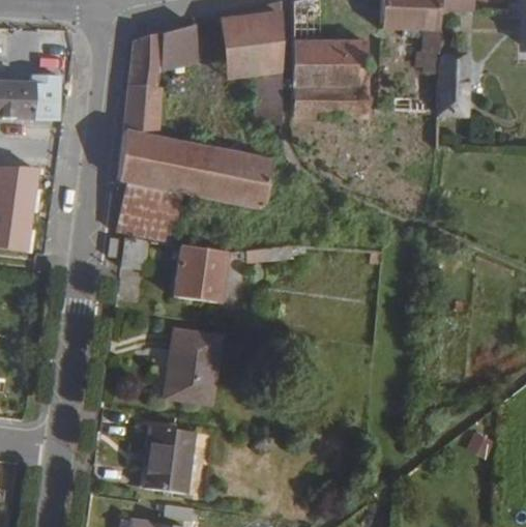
[(284,68),(284,0),(280,0),(220,17),(230,77),(269,70),(284,68)]
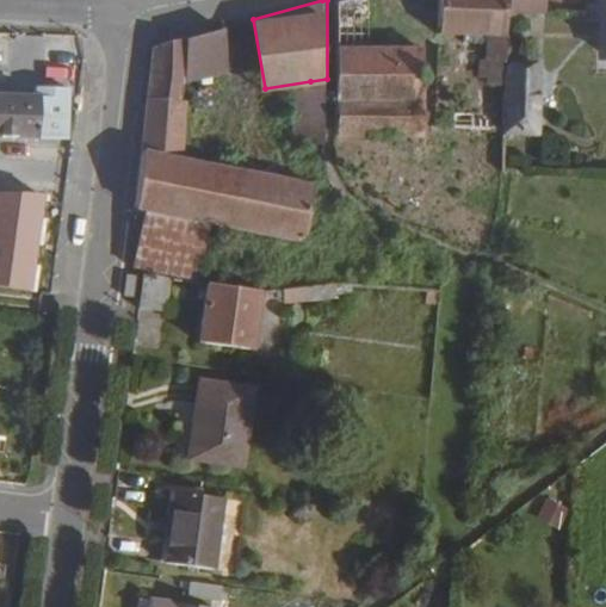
[(340,131),(424,131),(424,124),(422,45),(371,45),(370,0),(339,0),(340,131)]
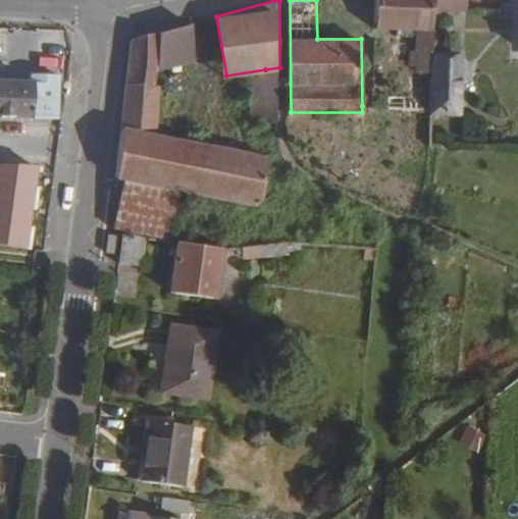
[(377,0),(377,27),(433,29),(433,0),(377,0)]
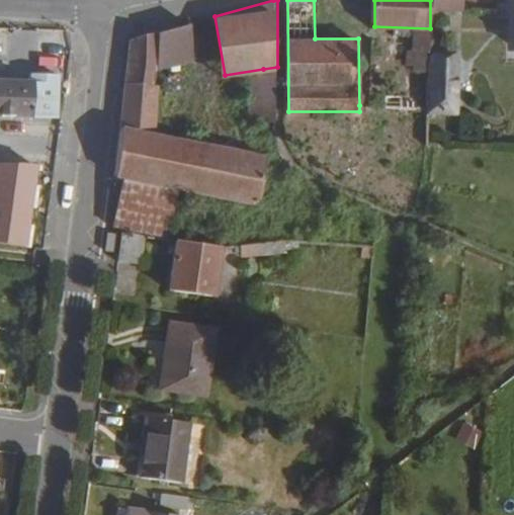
[(430,29),(451,27),(451,20),(451,12),(460,10),(461,0),(430,0),(430,28),(430,29)]
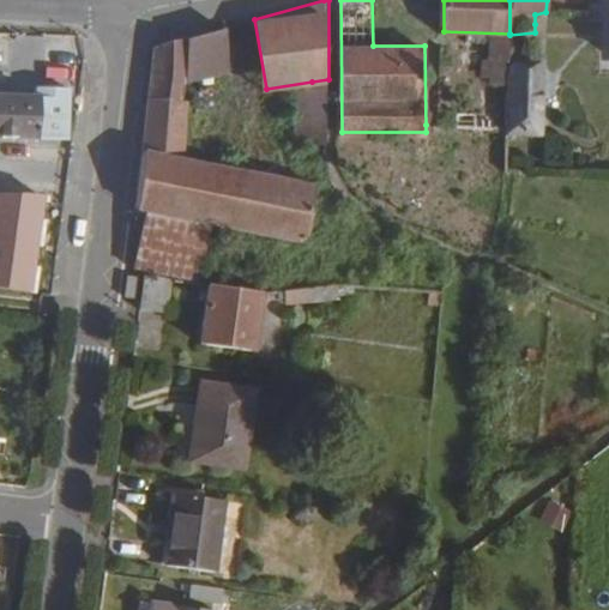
[(227,73),(230,26),(188,38),(186,80),(227,73)]
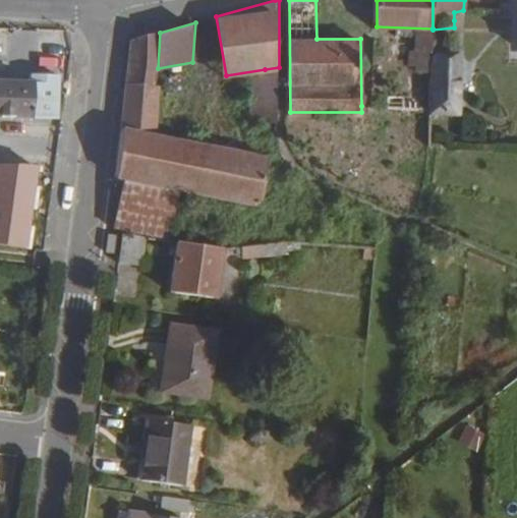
[(165,76),(157,74),(158,68),(160,33),(133,40),(118,176),(128,179),(179,188),(264,204),(269,156),(156,131),(160,96),(160,90),(167,92),(168,85),(164,84),(165,76)]
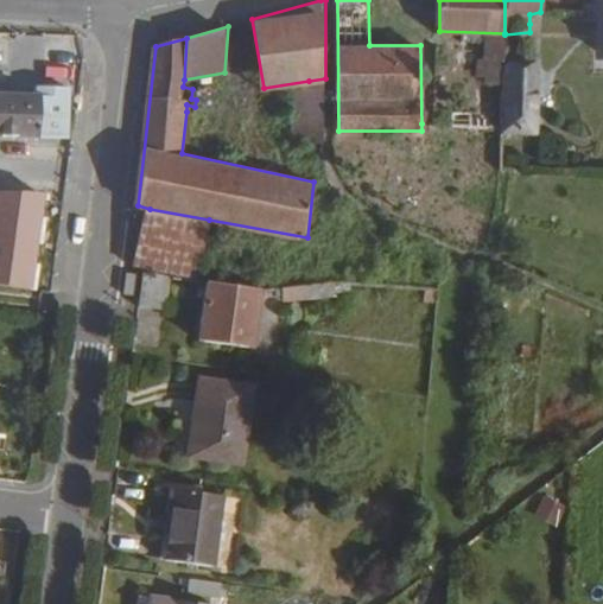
[(533,129),(537,68),(505,67),(503,128),(533,129)]
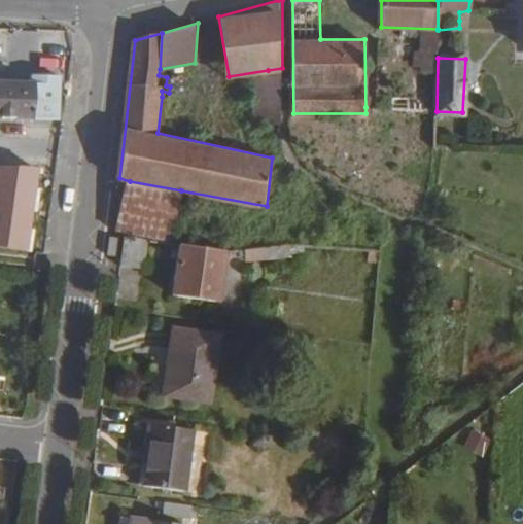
[(266,123),(283,123),(282,76),(282,68),(268,70),(268,76),(266,123)]
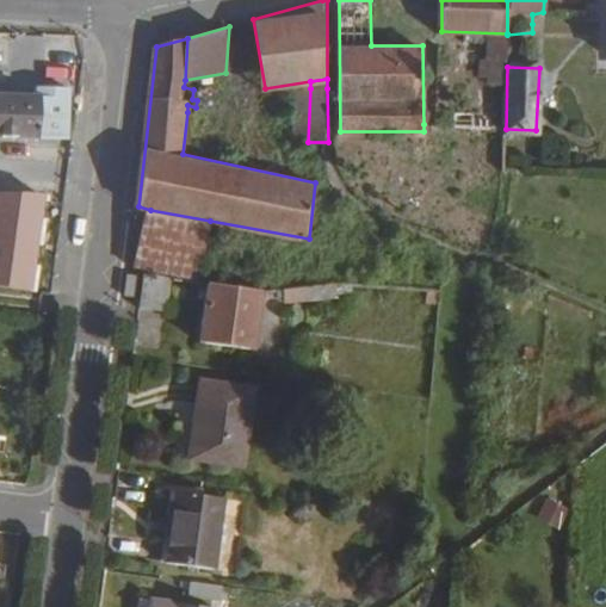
[(0,132),(51,135),(69,136),(72,87),(37,86),(37,94),(0,92),(0,132)]
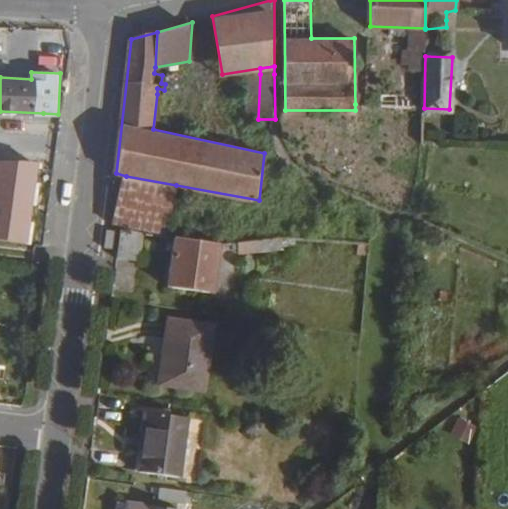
[(399,94),(382,93),(382,105),(382,106),(415,108),(416,99),(399,98),(399,94)]
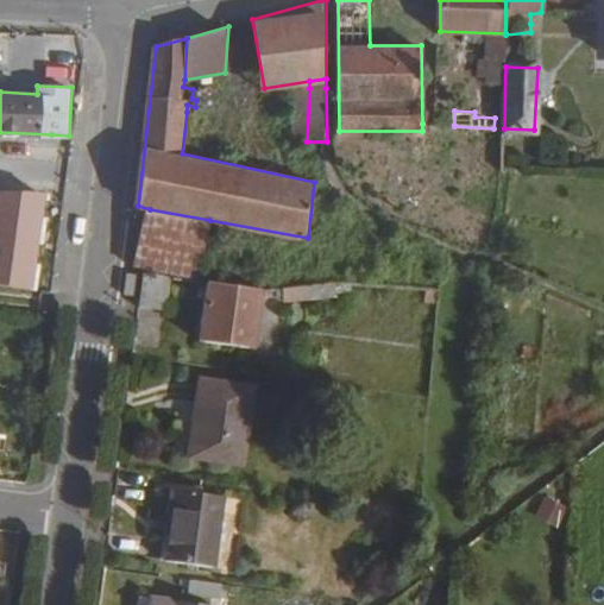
[(51,134),(49,150),(74,151),(75,136),(69,136),(51,134)]
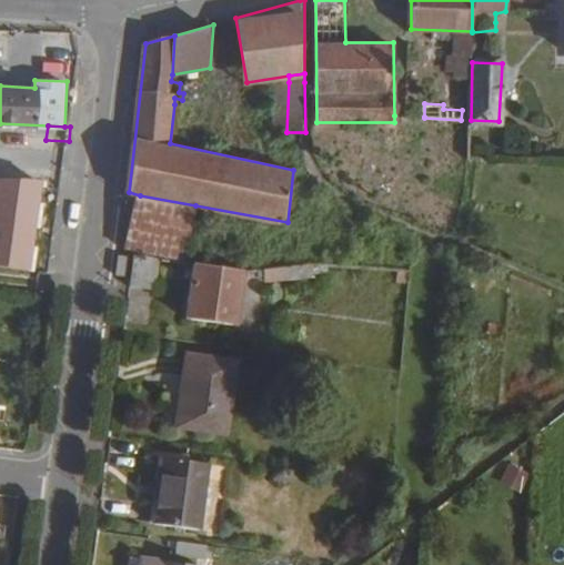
[(163,255),(182,258),(195,205),(140,195),(126,250),(139,251),(163,255)]
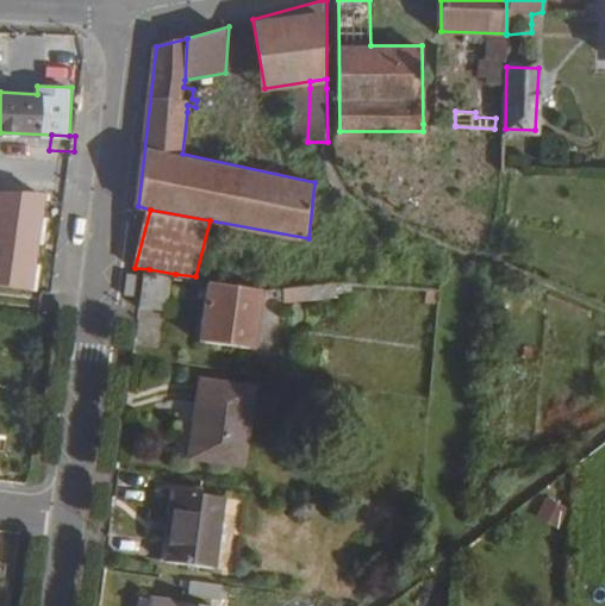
[(175,274),(149,269),(144,306),(170,310),(175,274)]
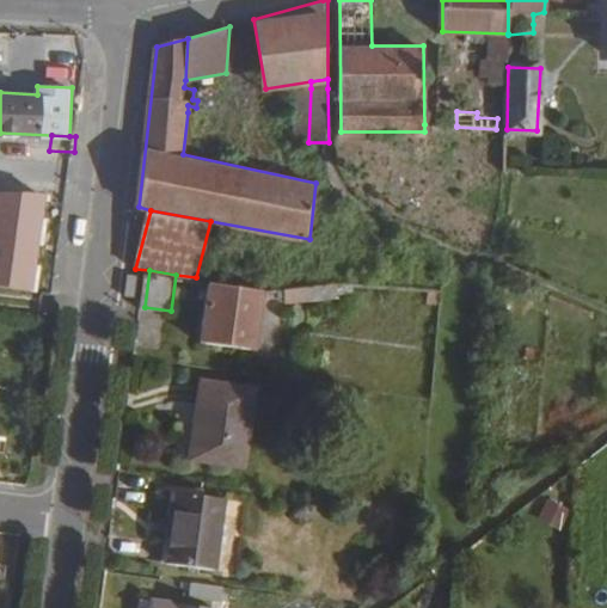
[(143,274),(132,272),(129,294),(141,295),(143,274)]
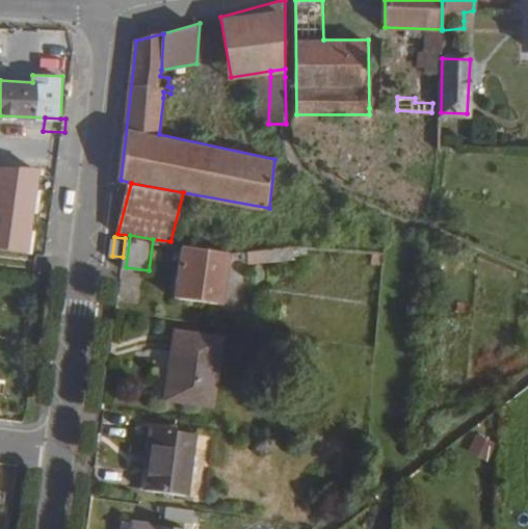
[(222,303),(230,252),(185,244),(177,296),(222,303)]
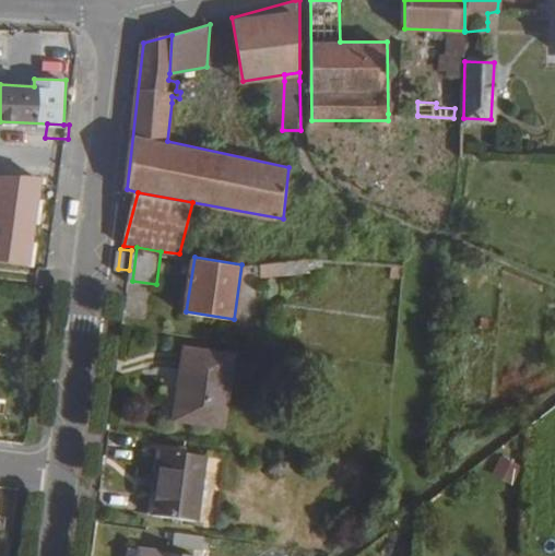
[(182,346),(179,365),(172,416),(220,424),(231,354),(182,346)]
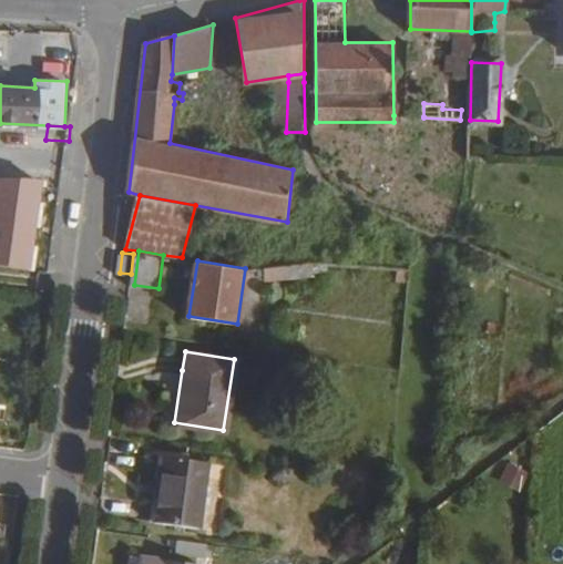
[(204,463),(163,457),(153,522),(195,529),(204,463)]
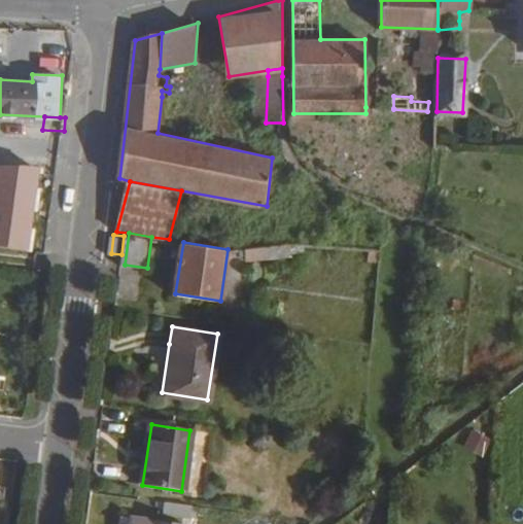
[(490,437),(474,428),(466,442),(483,451),(490,437)]
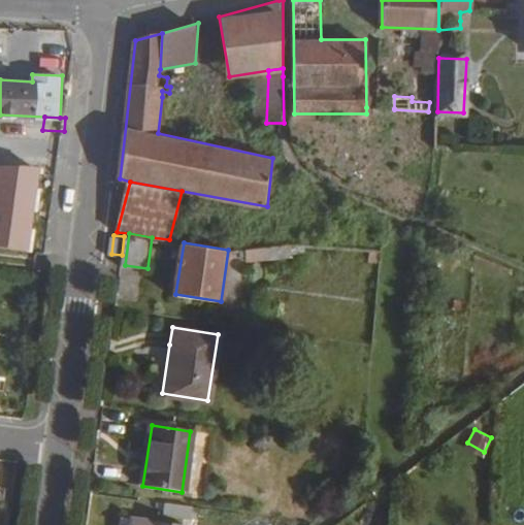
[(190,507),(164,503),(162,517),(188,521),(190,507)]
